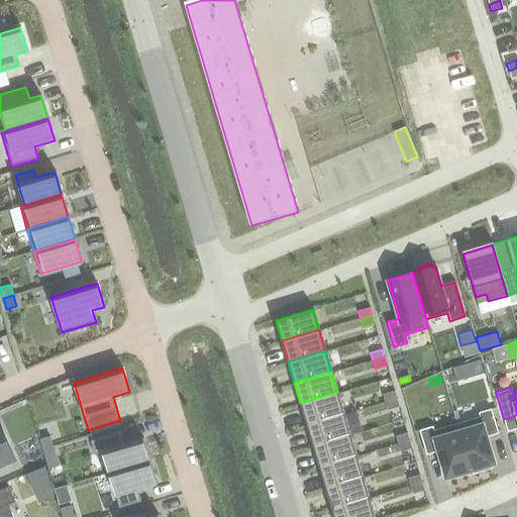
[(385,402),(397,399),(394,391),(383,395),(385,402)]
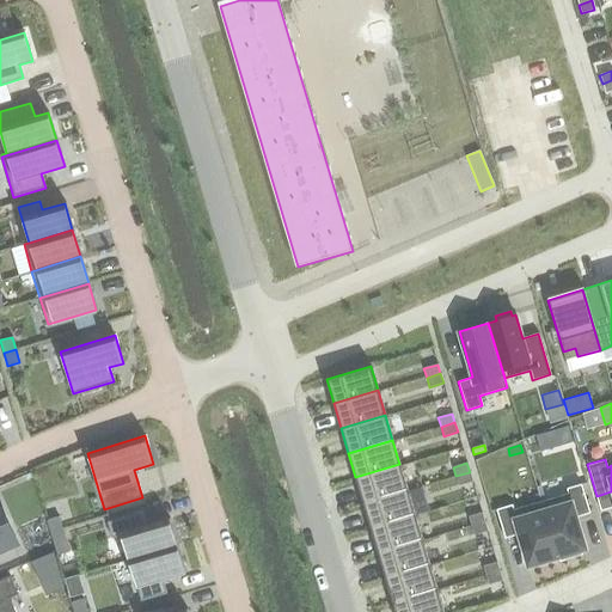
[(408,489),(399,464),(355,477),(362,502),(408,489)]
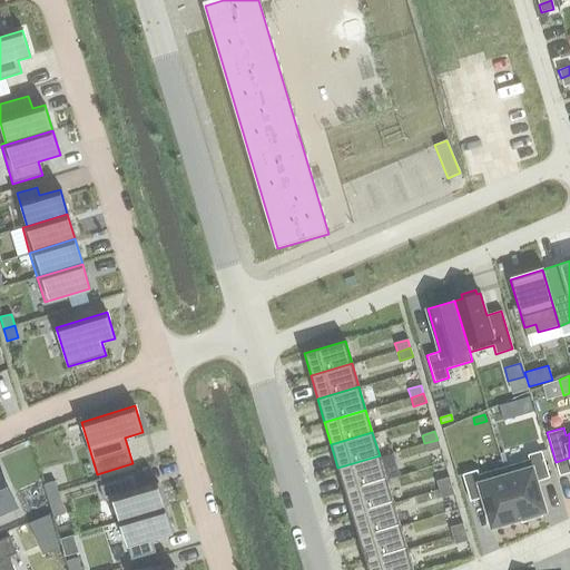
[(440,449),(438,440),(424,443),(426,452),(440,449)]
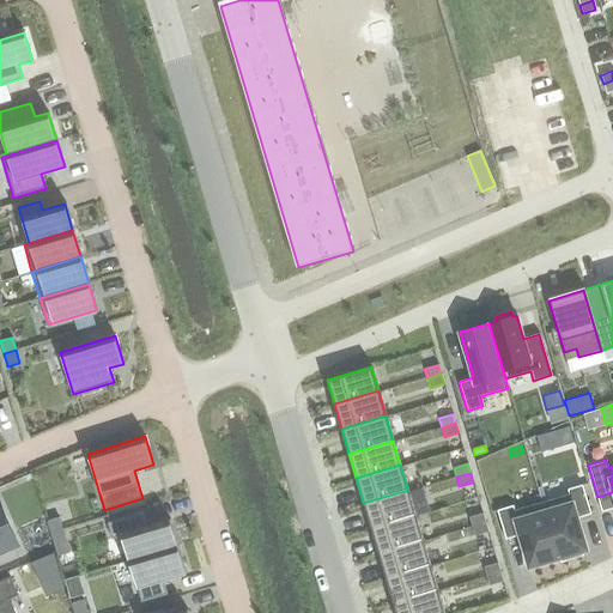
[(558,557),(559,557),(560,562),(582,556),(580,551),(586,548),(576,517),(590,514),(582,485),(568,489),(569,493),(541,502),(558,557)]
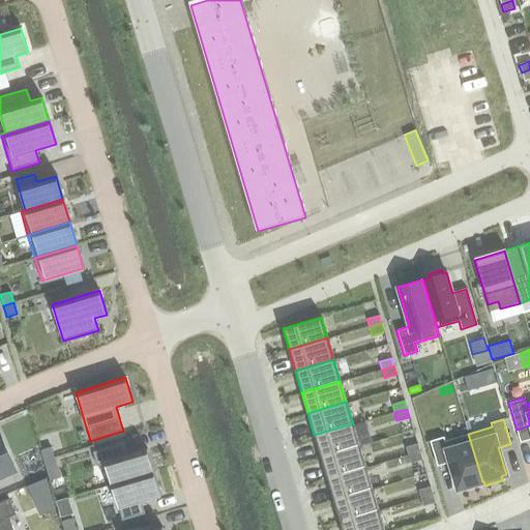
[(359,445),(353,423),(314,435),(320,457),(359,445)]
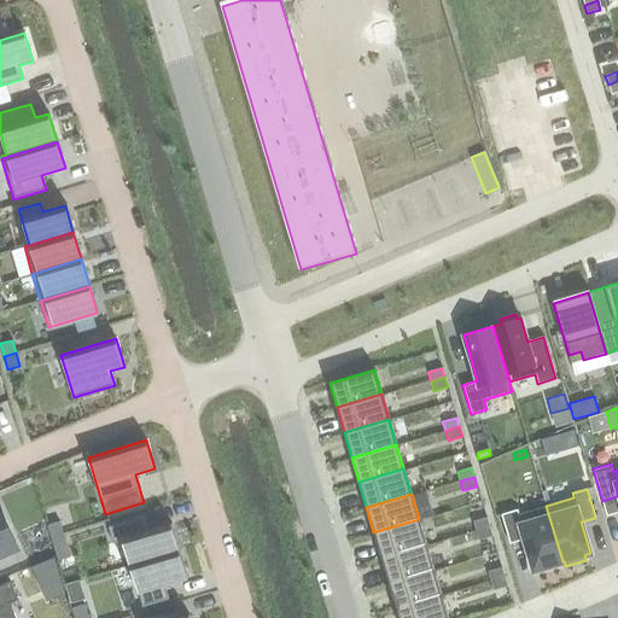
[(563,561),(546,506),(518,514),(517,509),(501,514),(509,543),(524,538),(534,570),(563,561)]
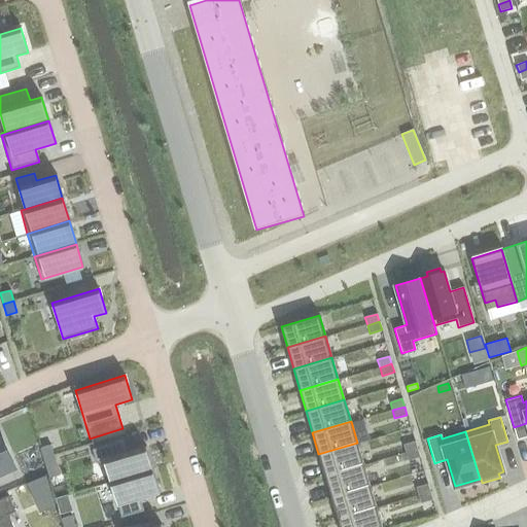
[(0,469),(11,464),(0,437),(0,469)]
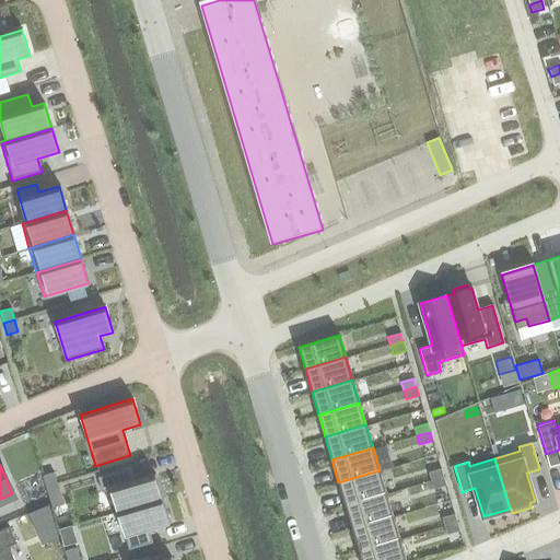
[(102,492),(111,490),(117,512),(162,499),(155,474),(133,480),(130,467),(97,477),(102,492)]
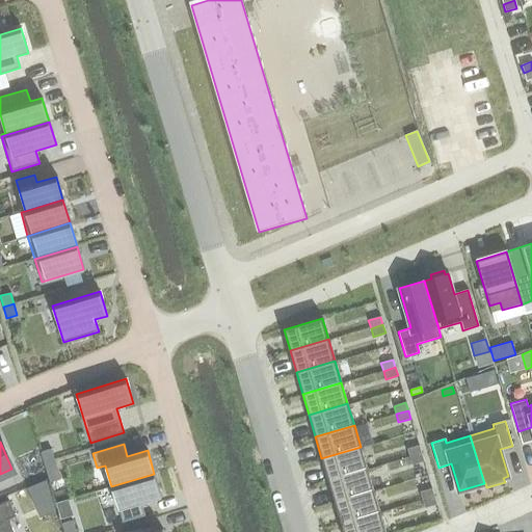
[(421,453),(419,445),(406,449),(408,457),(421,453)]
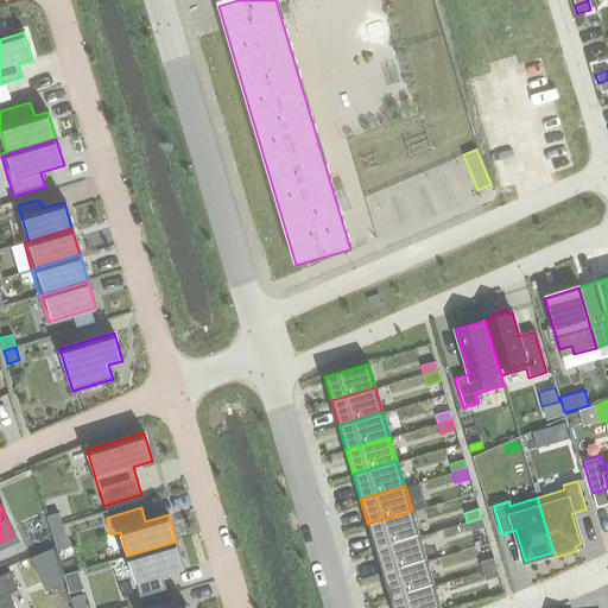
[(419,534),(412,511),(367,524),(375,548),(419,534)]
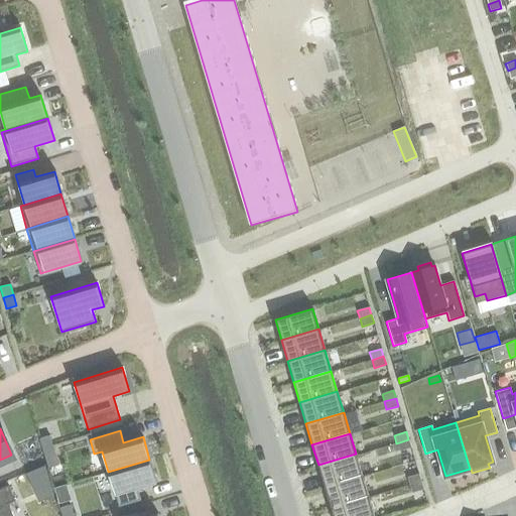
[(48,435),(38,438),(43,454),(53,450),(51,444),(48,435)]
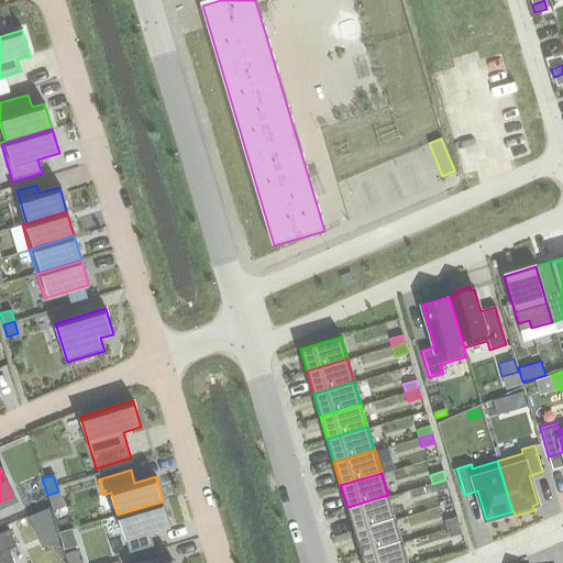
[(448,488),(445,479),(432,484),(435,493),(448,488)]
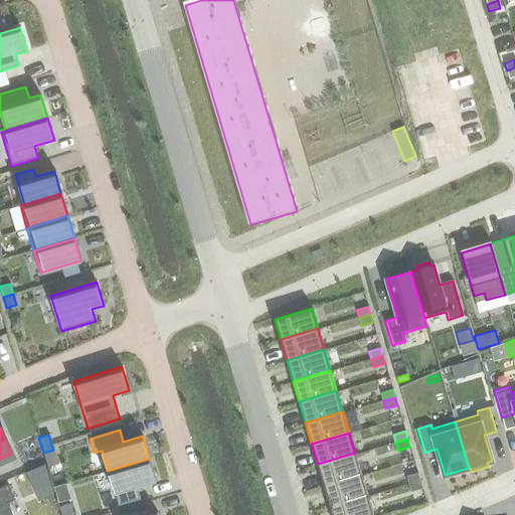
[(53,450),(43,453),(47,468),(57,465),(53,450)]
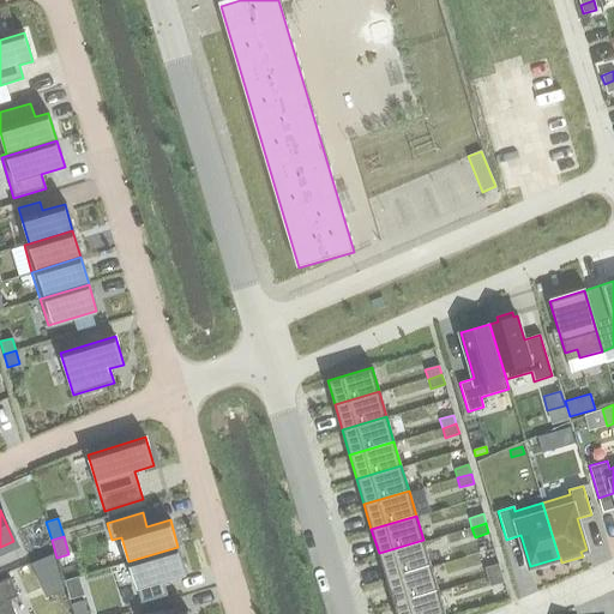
[(431,565),(423,540),(379,553),(386,578),(431,565)]
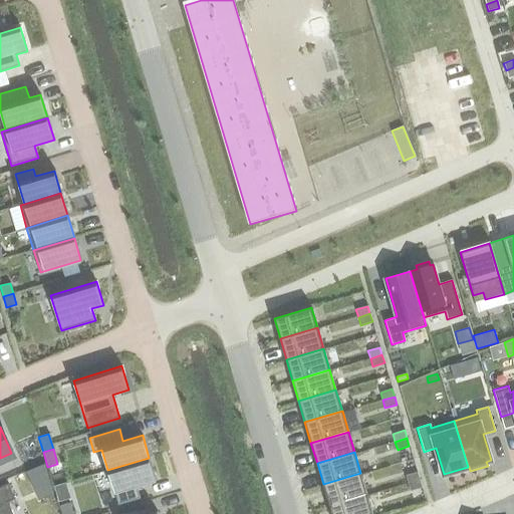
[(149,458),(107,470),(118,506),(141,499),(137,487),(156,481),(149,458)]
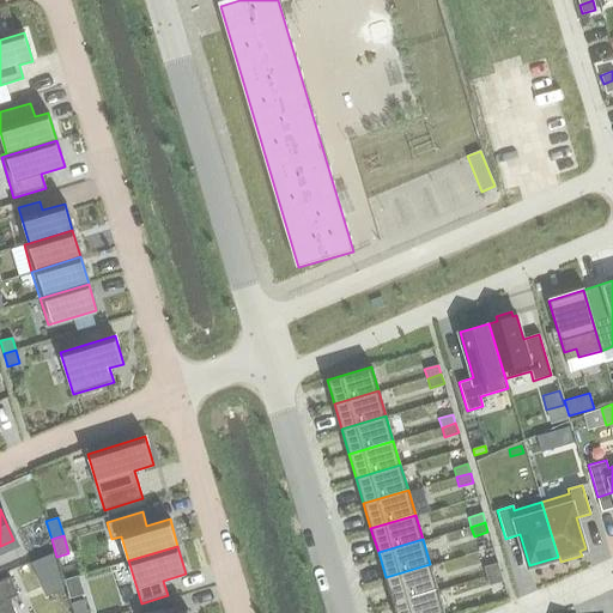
[(56,565),(53,553),(31,563),(36,574),(56,565)]
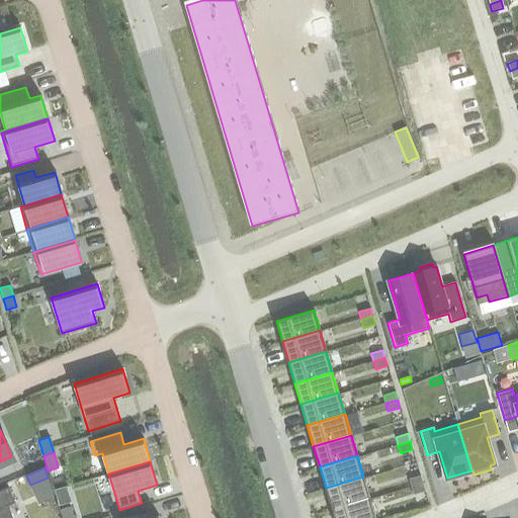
[(422,484),(420,476),(408,480),(411,487),(422,484)]
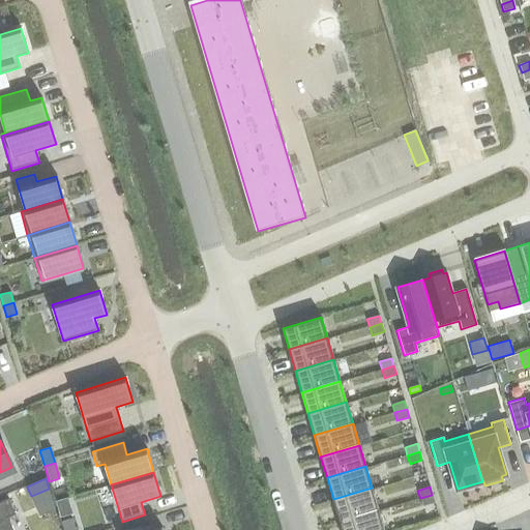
[(378,509),(372,488),(333,499),(340,521),(378,509)]
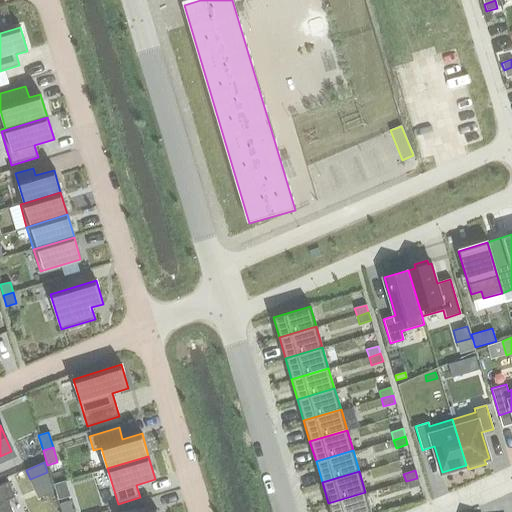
[(420,486),(417,478),(406,481),(408,489),(420,486)]
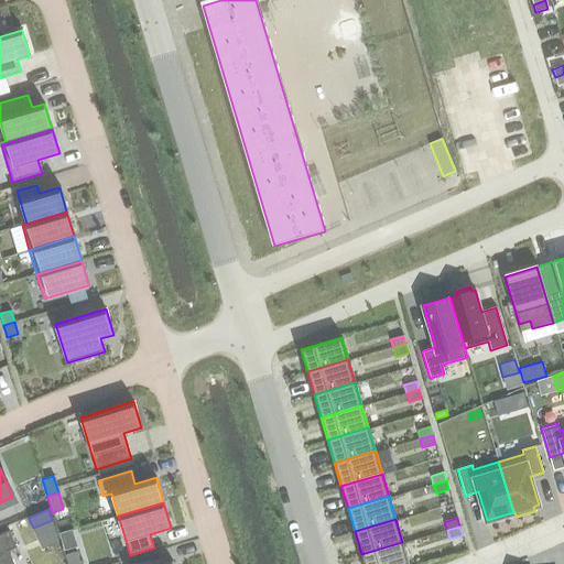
[(0,563),(13,563),(8,551),(15,548),(8,530),(0,533),(0,563)]
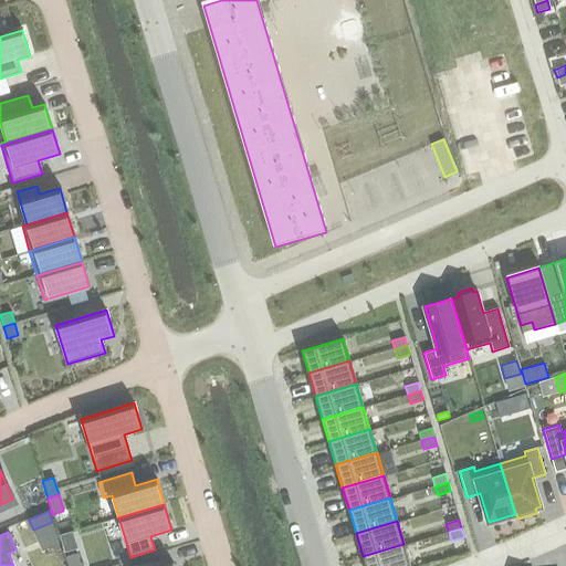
[(410,565),(404,544),(363,556),(365,565),(410,565)]
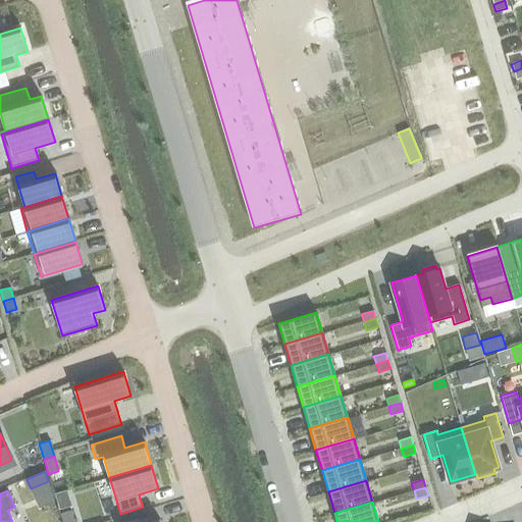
[(73,521),(70,510),(60,513),(62,521),(73,521)]
